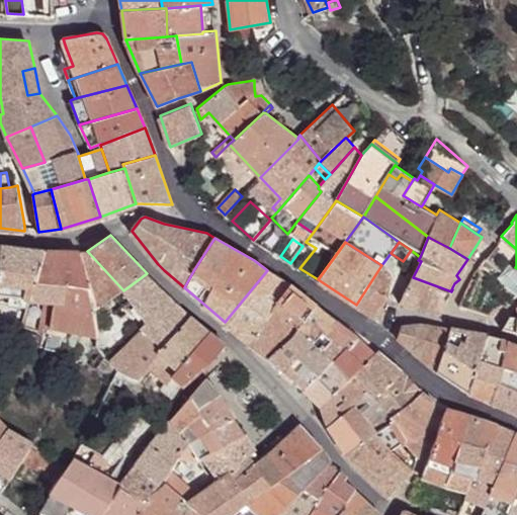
[(1,245),(0,260),(0,294),(28,297),(31,297),(32,286),(45,250),(1,245)]
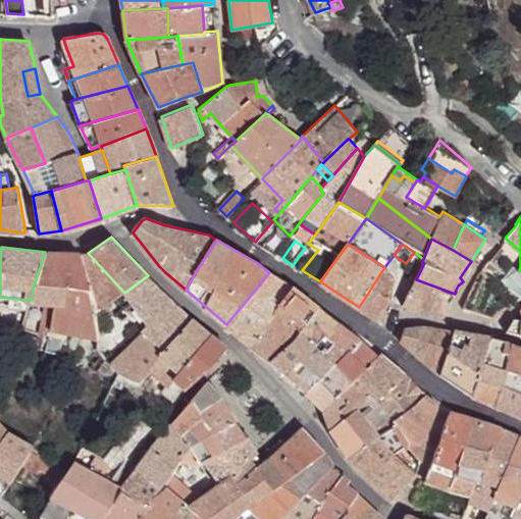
[(22,327),(37,330),(50,329),(101,341),(96,313),(81,253),(45,252),(33,289),(32,300),(29,300),(28,310),(22,327)]
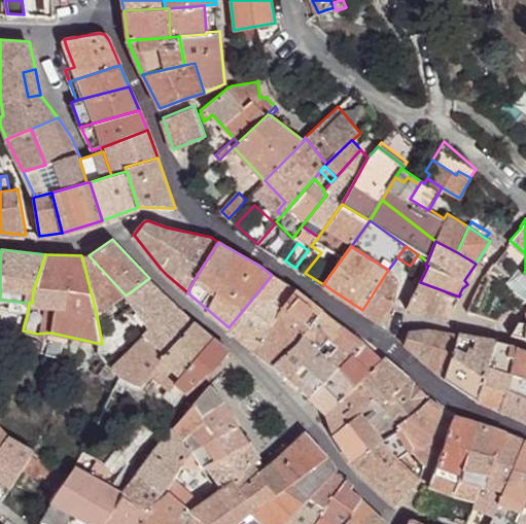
[(81,255),(97,316),(126,295),(89,255),(81,255)]
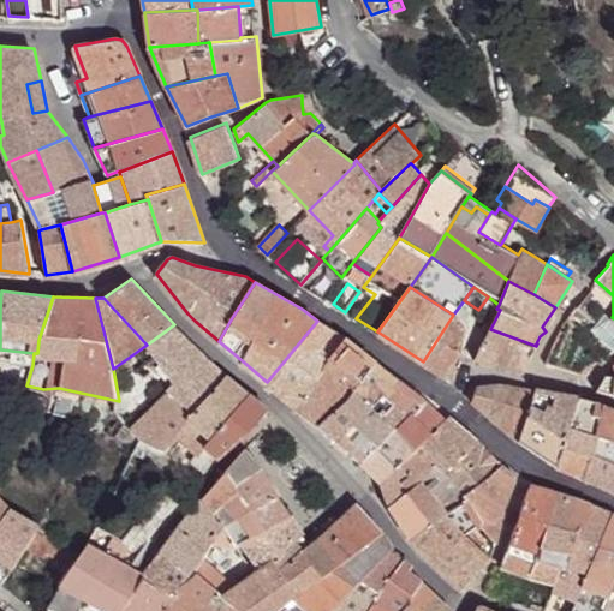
[(597,333),(613,347),(613,318),(612,317),(606,312),(596,323),(601,328),(597,333)]
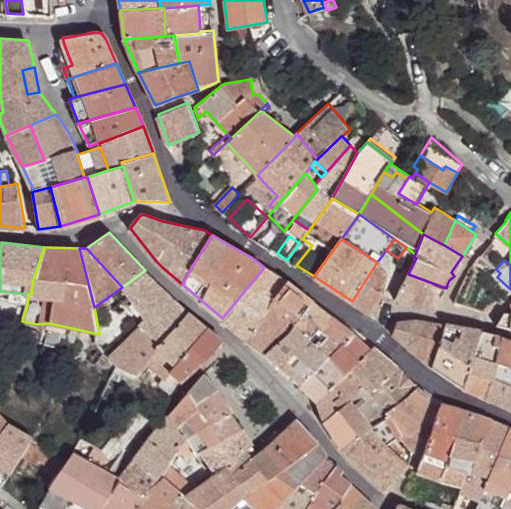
[(370,313),(375,317),(382,304),(377,301),(381,295),(386,276),(385,272),(382,268),(377,262),(352,301),(370,313)]
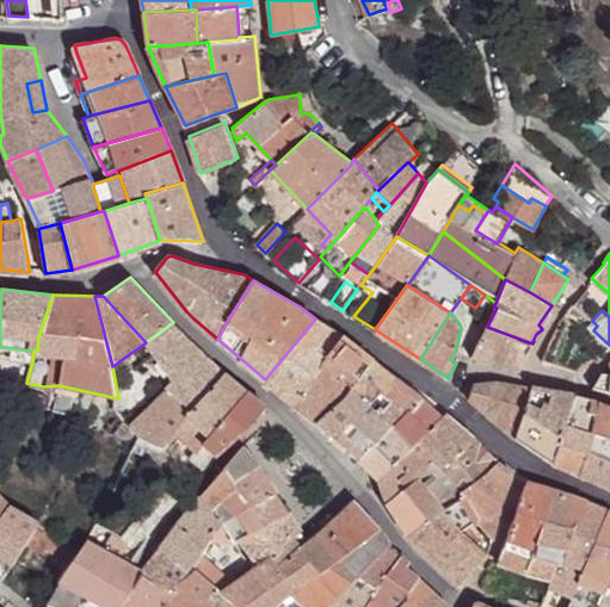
[(315,319),(265,379),(293,403),(310,382),(327,355),(343,336),(315,319)]
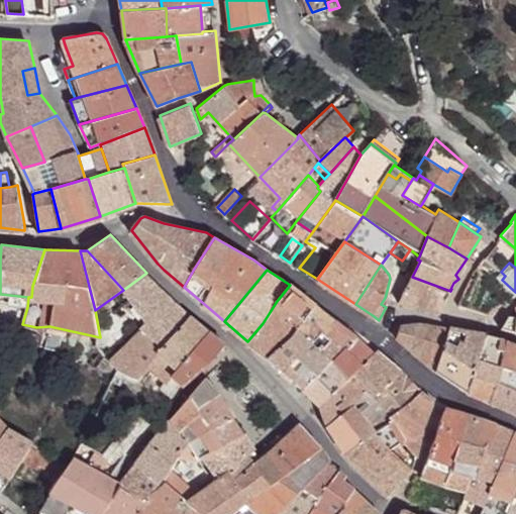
[(123,290),(145,321),(138,330),(162,347),(190,315),(146,273),(123,290)]
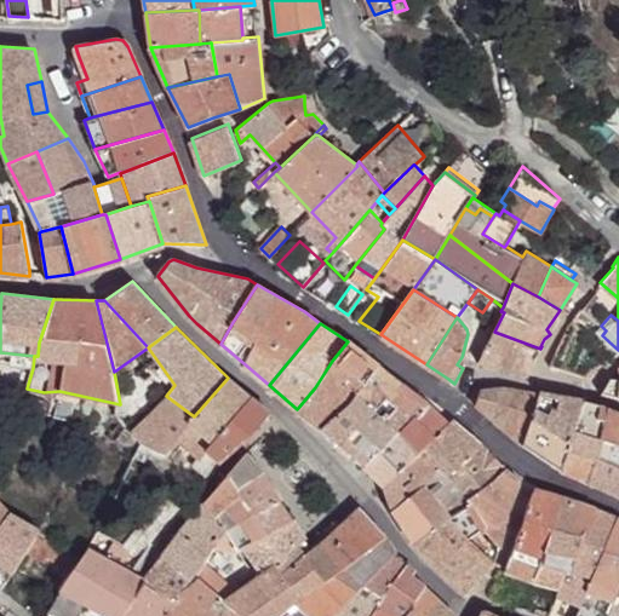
[(494,332),(479,361),(529,375),(540,349),(494,332)]
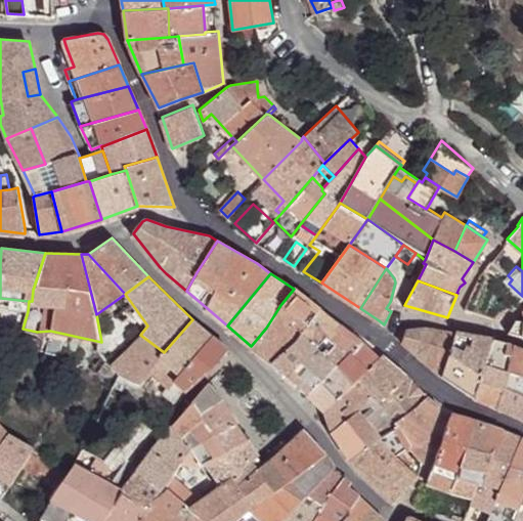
[(280,305),(307,324),(319,308),(294,289),(280,305)]
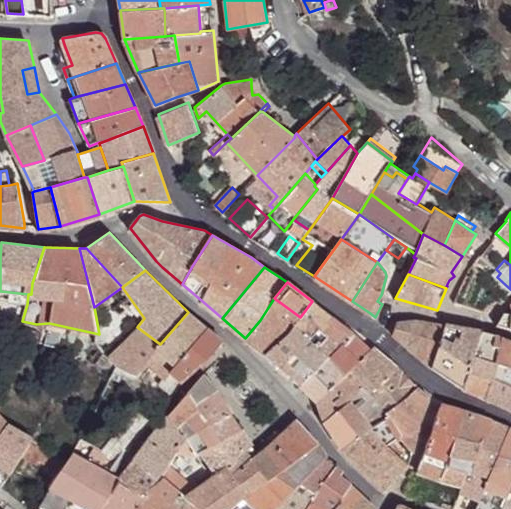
[(28,294),(0,291),(0,300),(27,304),(28,294)]
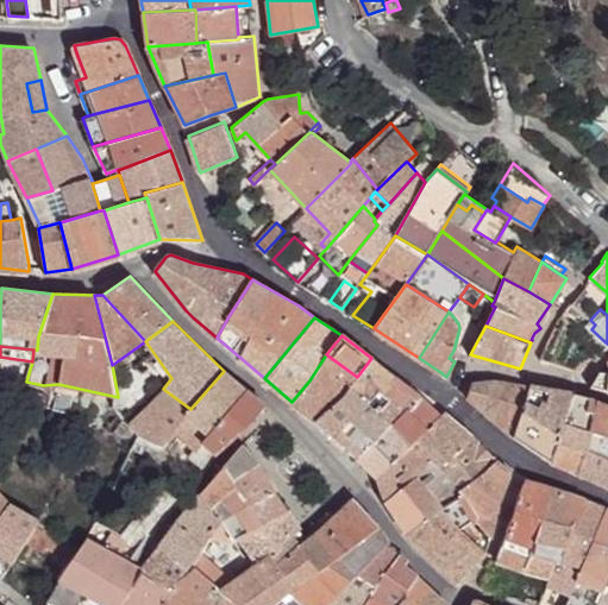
[(309,380),(292,402),(315,421),(343,396),(350,388),(357,377),(326,354),(309,380)]
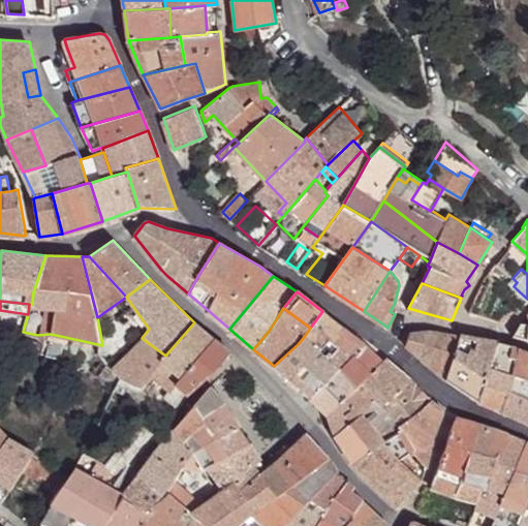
[(304,337),(319,350),(341,327),(339,325),(339,323),(323,310),(322,311),(310,328),(304,337)]
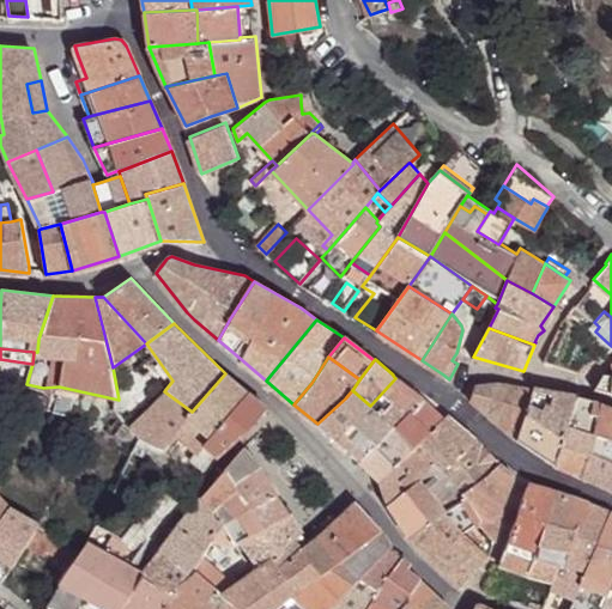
[(611,393),(611,375),(604,372),(594,388),(611,393)]
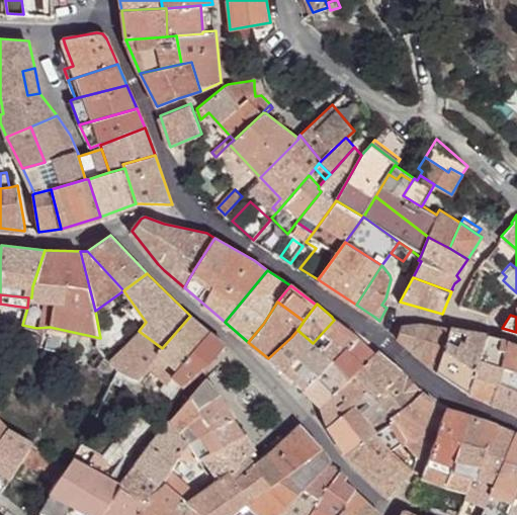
[(126,374),(139,379),(149,366),(167,381),(163,387),(176,399),(186,385),(173,374),(210,332),(190,316),(162,348),(139,331),(108,358),(118,369),(126,374)]
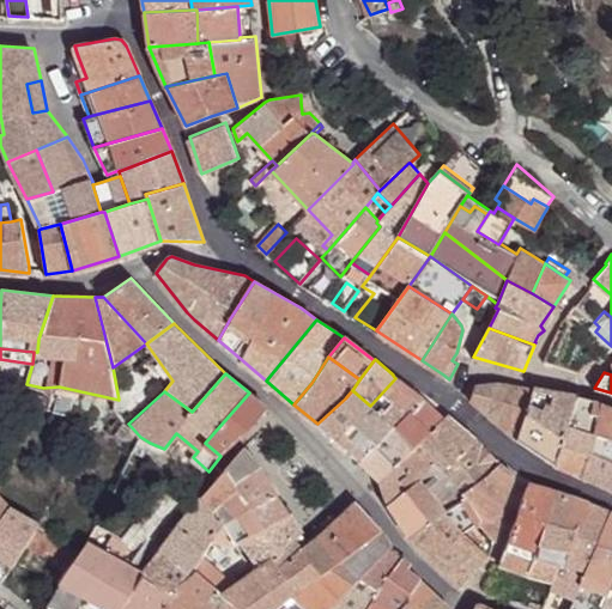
[(414,390),(395,378),(370,406),(379,413),(391,401),(397,407),(414,390)]
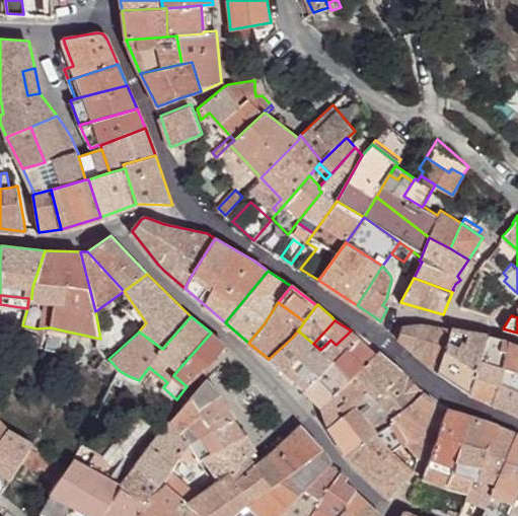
[(397,338),(437,371),(452,328),(421,323),(401,325),(397,338)]
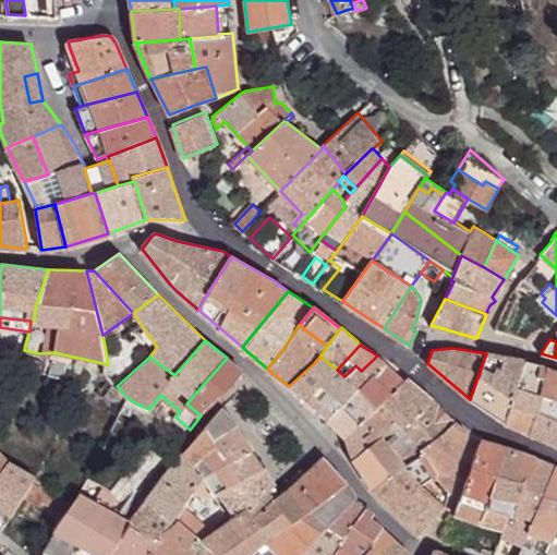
[(470,399),(505,422),(527,360),(486,353),(470,399)]
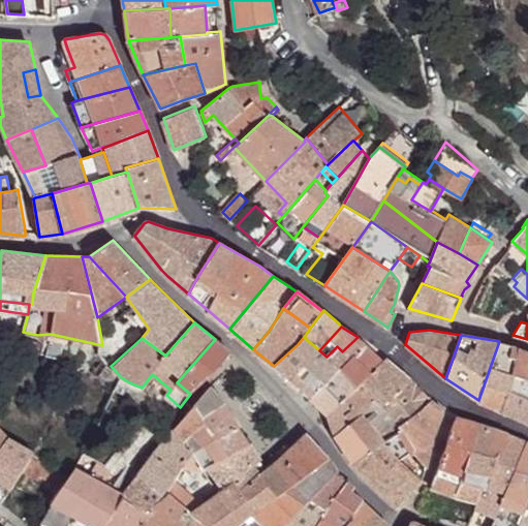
[(298,344),(274,366),(311,397),(340,368),(364,343),(358,337),(342,351),(337,346),(327,357),(319,350),(304,337),(298,344)]
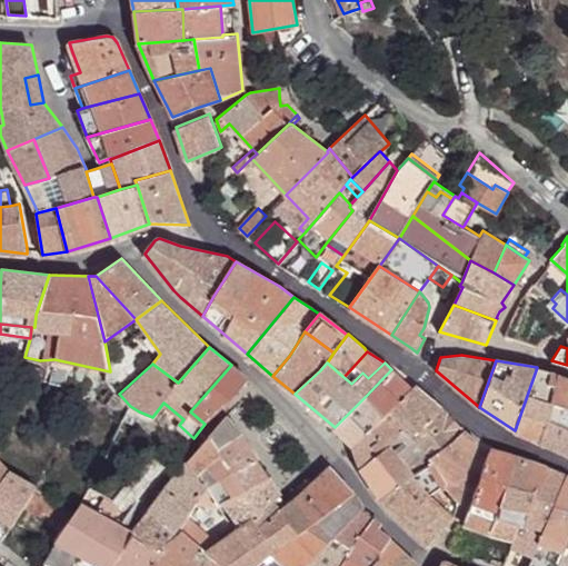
[(190,411),(205,424),(232,398),(248,379),(231,365),(190,411)]
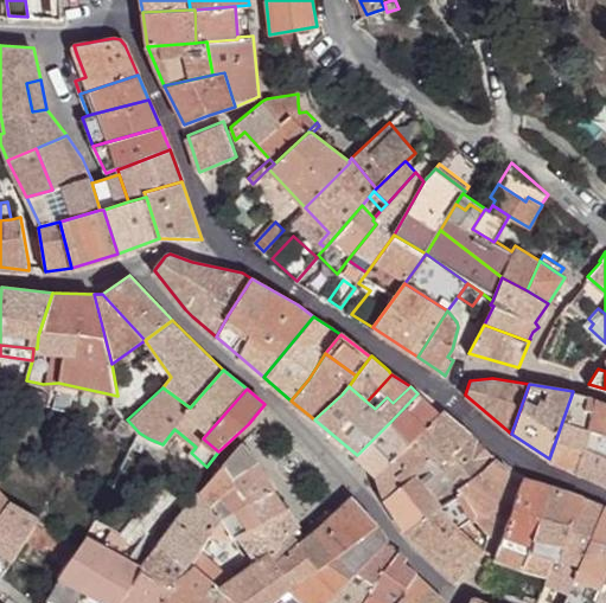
[(549,459),(576,472),(591,430),(587,429),(595,397),(573,391),(549,459)]
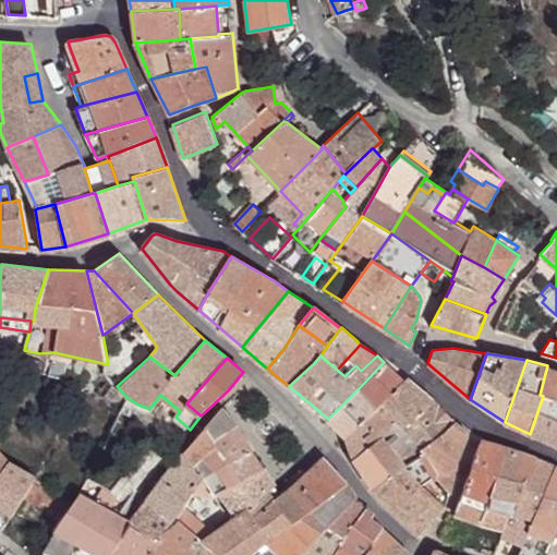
[(359,388),(376,408),(382,402),(406,379),(403,381),(384,362),(359,388)]
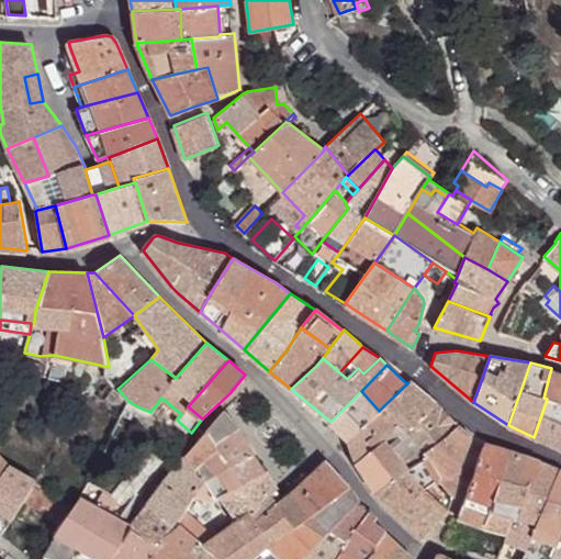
[(560,372),(551,368),(543,398),(547,399),(560,403),(560,372)]
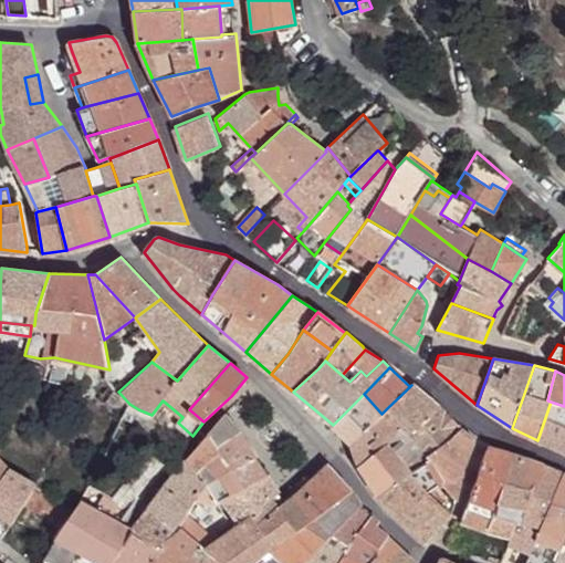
[(100,396),(122,417),(123,416),(129,404),(118,392),(112,385),(100,396)]
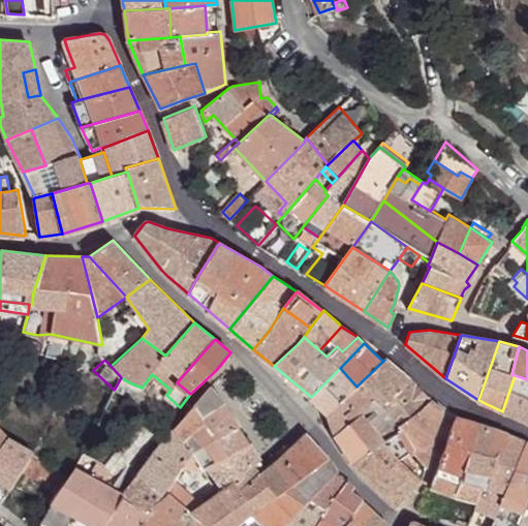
[(362,381),(377,401),(381,405),(409,378),(386,360),(384,360),(362,381)]
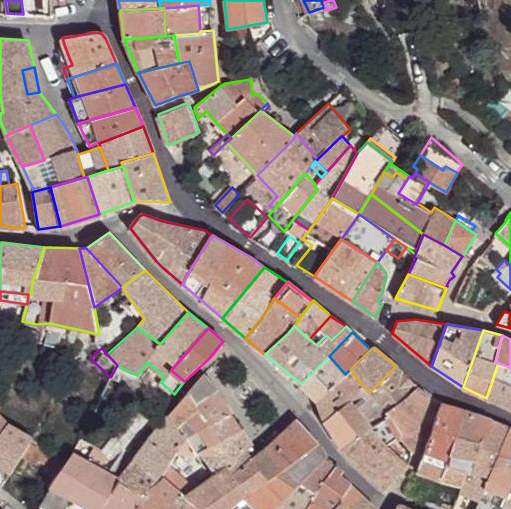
[(329,356),(301,384),(317,400),(345,374),(329,356)]
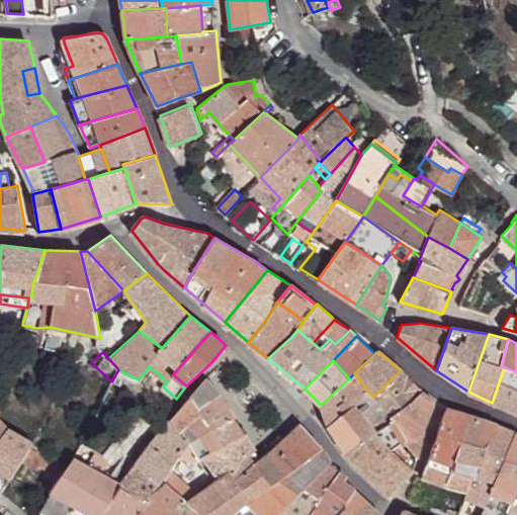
[(492,403),(516,415),(516,371),(504,367),(492,403)]
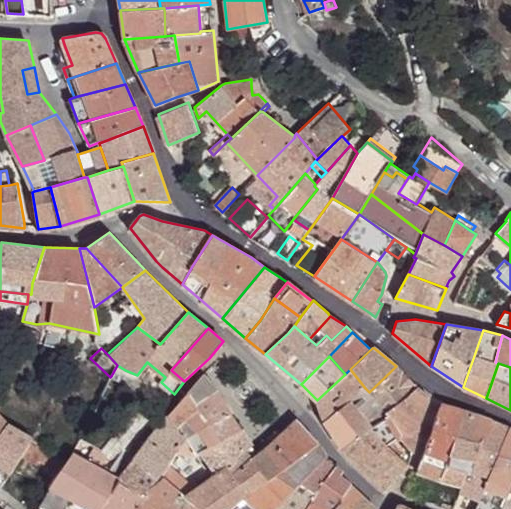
[(111,376),(120,380),(125,370),(117,365),(111,376)]
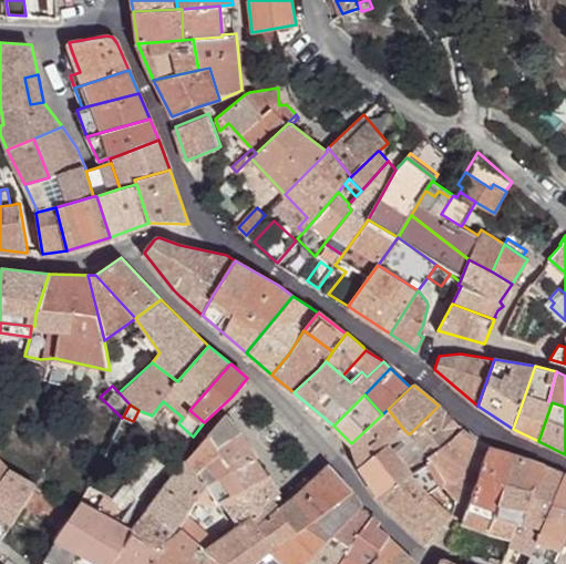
[(409,434),(425,458),(449,441),(462,429),(439,406),(409,434)]
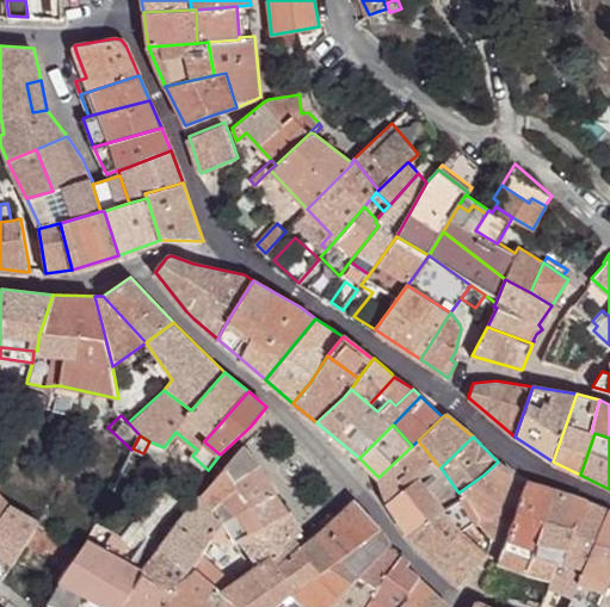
[(412,446),(379,477),(387,502),(436,463),(418,440),(412,446)]
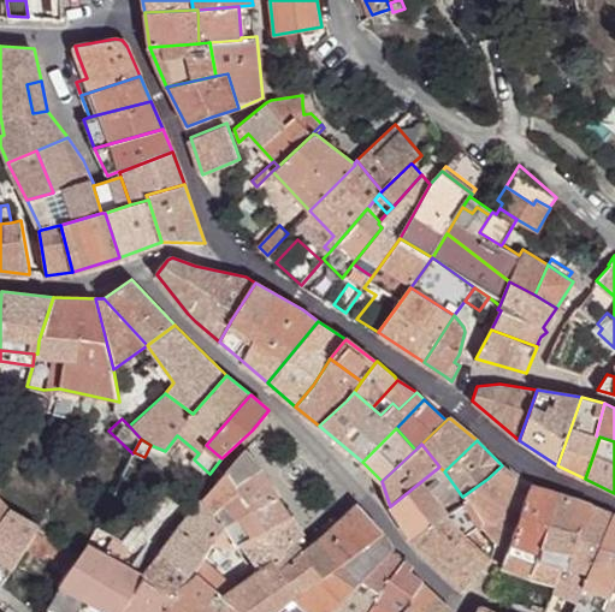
[(205,497),(225,526),(250,511),(235,488),(260,471),(246,449),(228,468),(205,497)]
